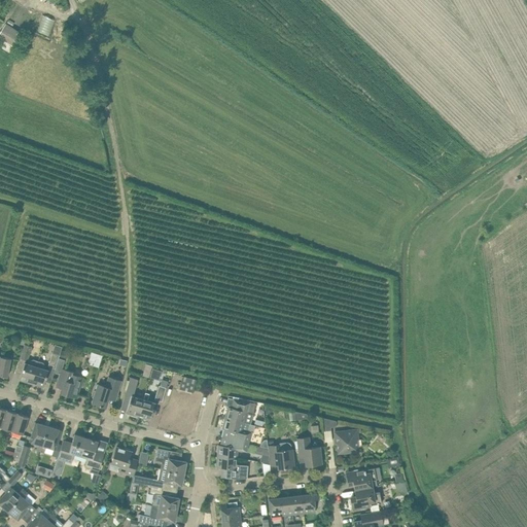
[(43,15),(38,31),(49,35),(55,20),(43,15)]
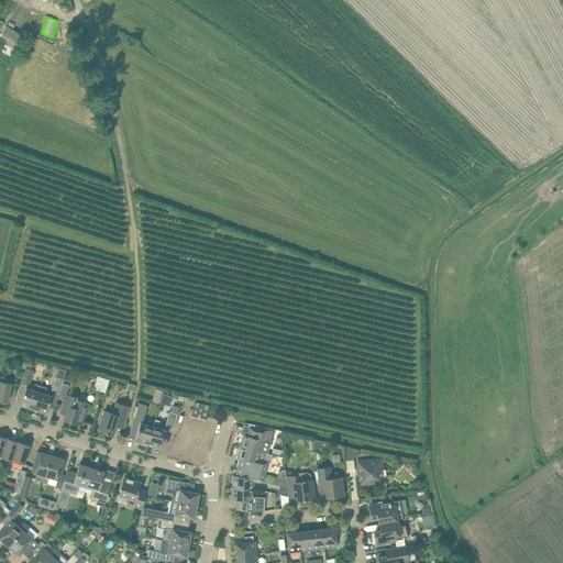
[(6,25),(0,34),(0,41),(13,50),(22,35),(6,25)]
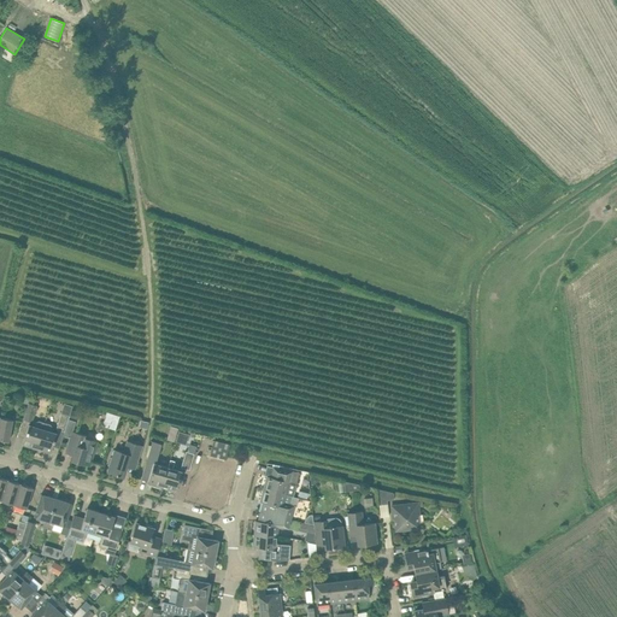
[(21,403),(28,404),(28,399),(30,399),(31,394),(27,394),(25,398),(22,397),(21,403)]
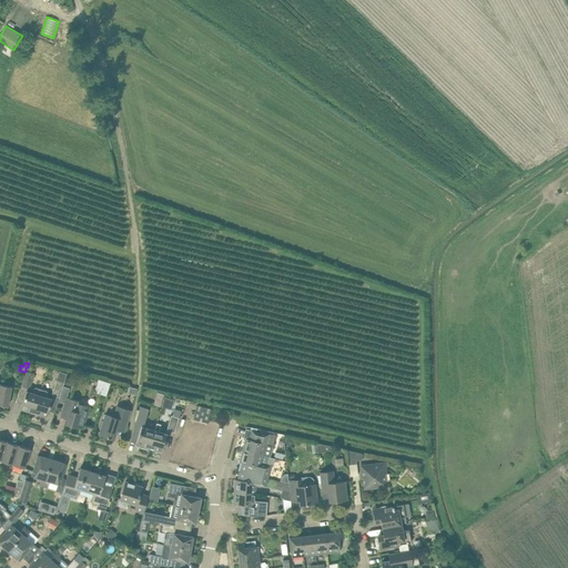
[(21,386),(29,388),(33,374),(26,371),(21,386)]
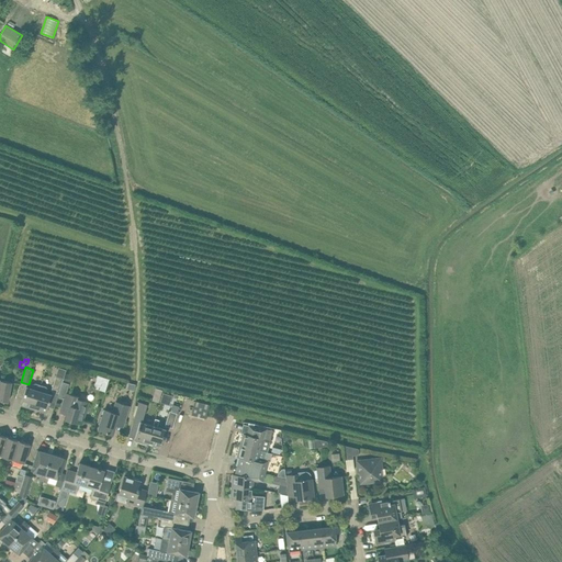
[(97,375),(94,389),(105,391),(109,378),(97,375)]
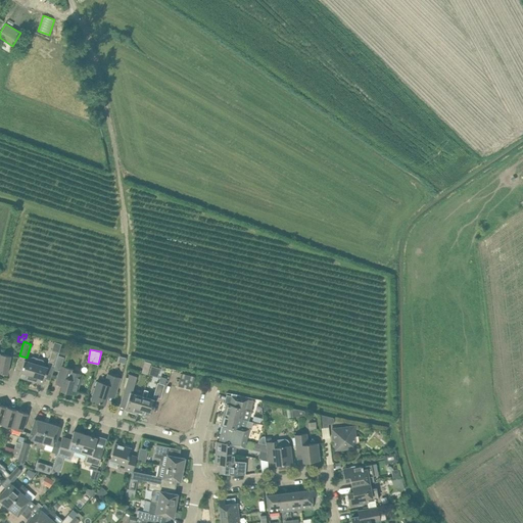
[(47,364),(54,366),(58,355),(59,352),(51,350),(47,364)]
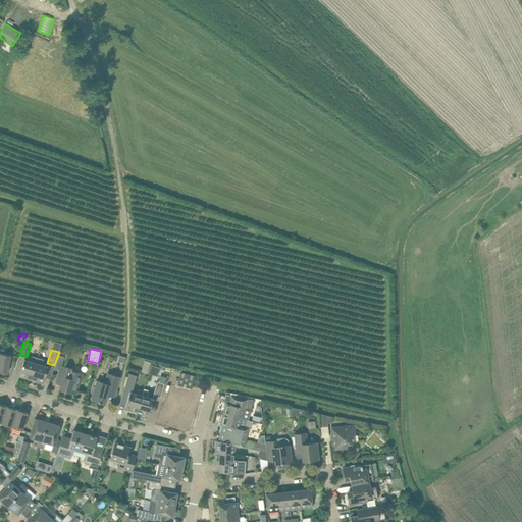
[(5,373),(7,373),(10,355),(0,353),(0,371),(1,372),(3,374),(5,373)]
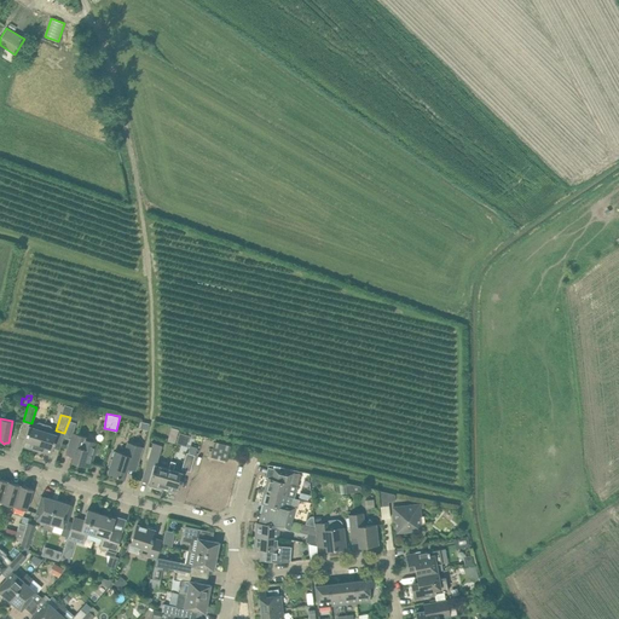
[(69,421),(64,433),(63,437),(70,439),(65,455),(74,457),(71,462),(90,467),(93,456),(97,443),(87,440),(88,438),(73,433),(76,423),(69,421)]
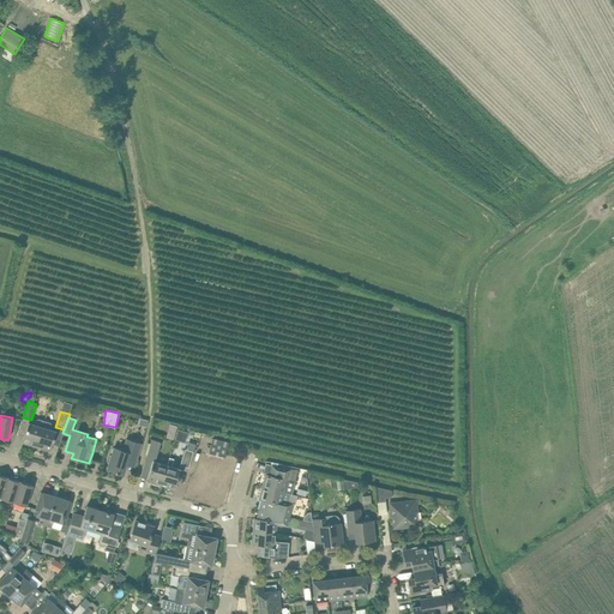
[(34,421),(34,423),(29,422),(22,443),(23,443),(24,441),(28,443),(28,445),(36,447),(44,421),(38,419),(34,421)]
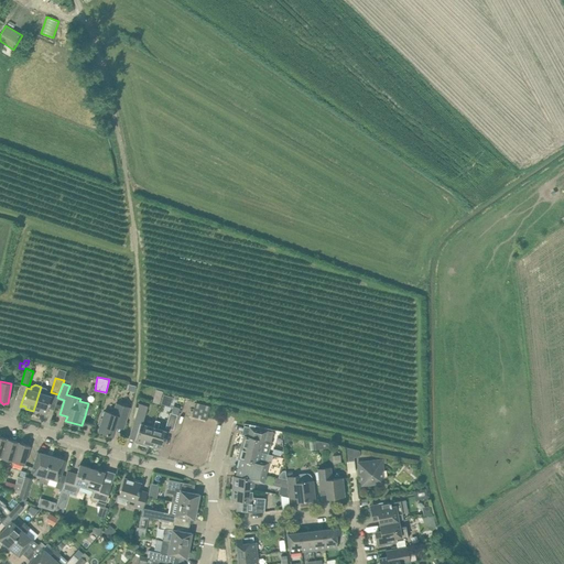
[(52,396),(47,394),(49,391),(46,388),(41,387),(33,411),(41,413),(42,412),(45,413),(45,414),(46,414),(52,396)]
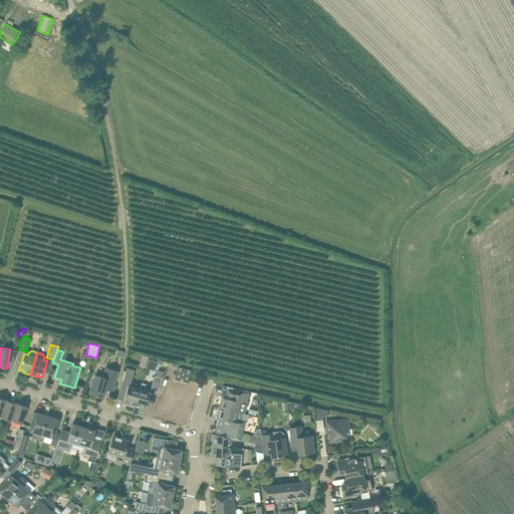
[(142,355),(139,364),(155,369),(157,359),(142,355)]
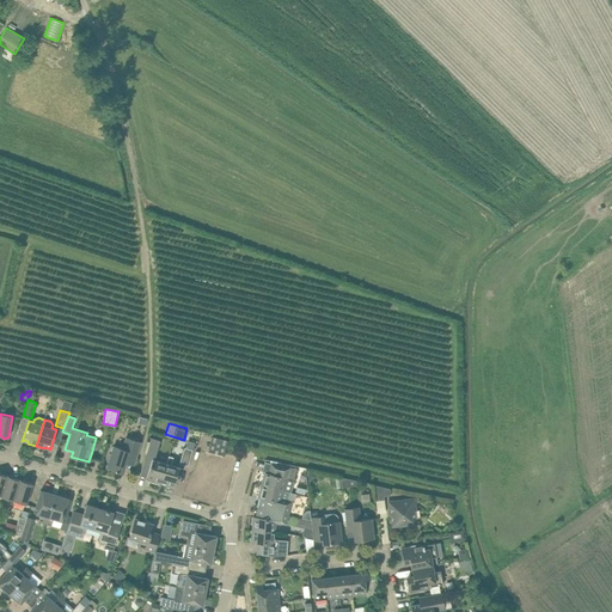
[(134,465),(141,442),(126,438),(122,448),(114,446),(106,467),(123,473),(126,463),(134,465)]
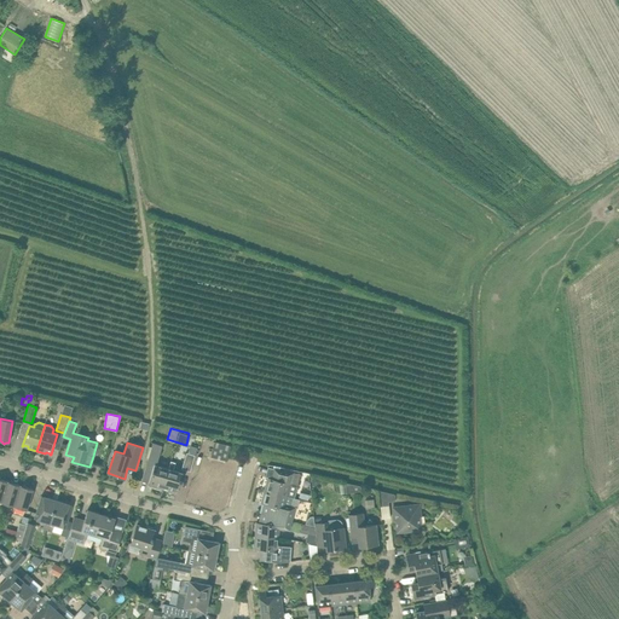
[(154,487),(162,490),(168,469),(156,466),(162,446),(154,443),(149,460),(142,480),(149,482),(148,485),(149,485),(150,484),(154,485),(154,487)]
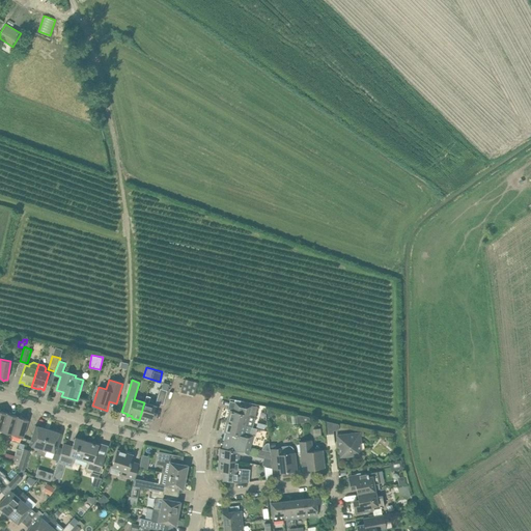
[(184,380),(180,391),(195,395),(197,383),(184,380)]
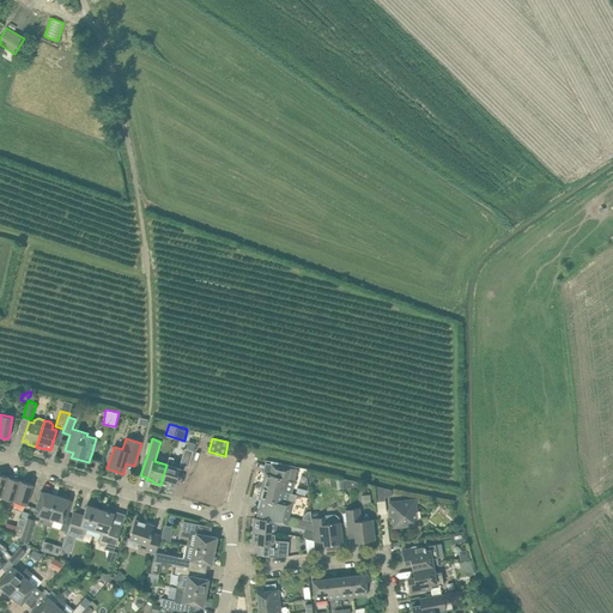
[(188,467),(193,450),(184,448),(180,465),(188,467)]
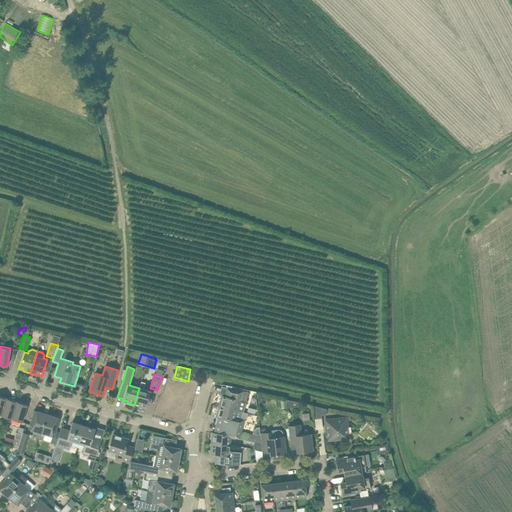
[(141,381),(139,388),(134,405),(141,407),(142,405),(145,406),(145,408),(146,408),(151,391),(143,389),(145,383),(141,381)]
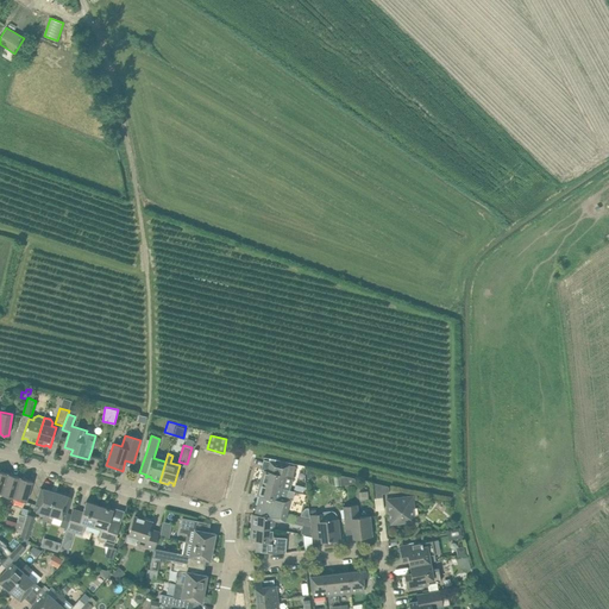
[(263,470),(259,483),(282,488),(289,490),(293,477),(295,468),(280,463),(277,473),(263,470)]
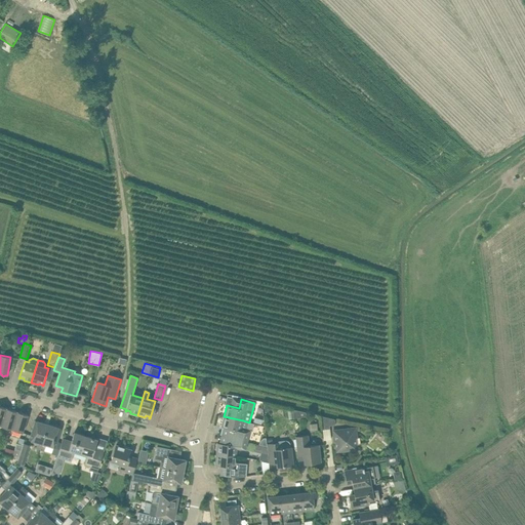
[(276,406),(263,403),(264,412),(276,410),(277,410),(276,406)]
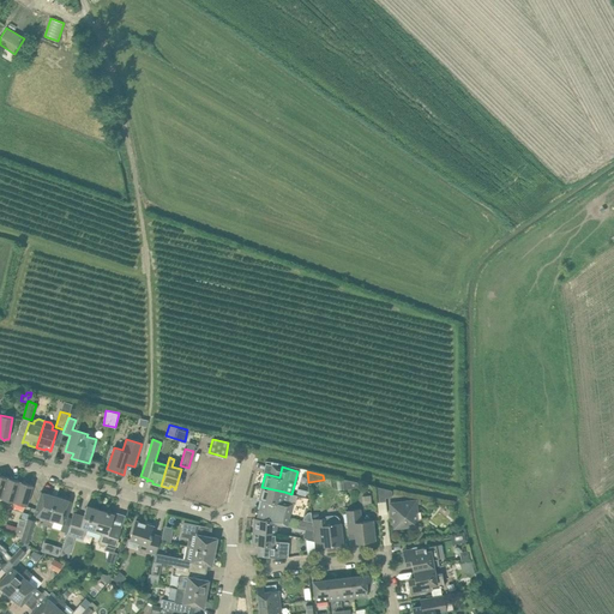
[(10,479),(5,477),(0,493),(0,498),(11,501),(18,481),(13,480),(12,477),(10,479)]
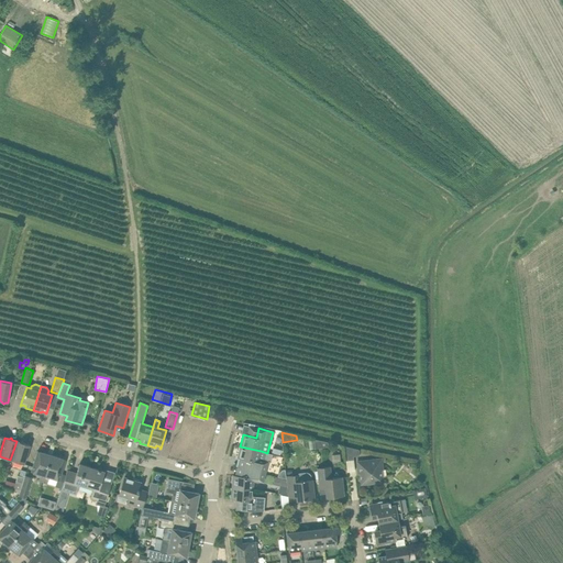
[(20,442),(17,441),(10,460),(24,464),(30,445),(23,443),(22,441),(20,442)]
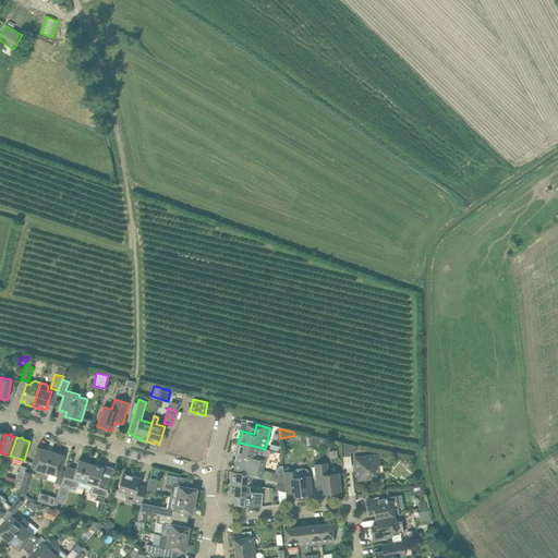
[(256,455),(258,447),(238,443),(235,453),(249,458),(246,465),(263,469),(266,458),(256,455)]
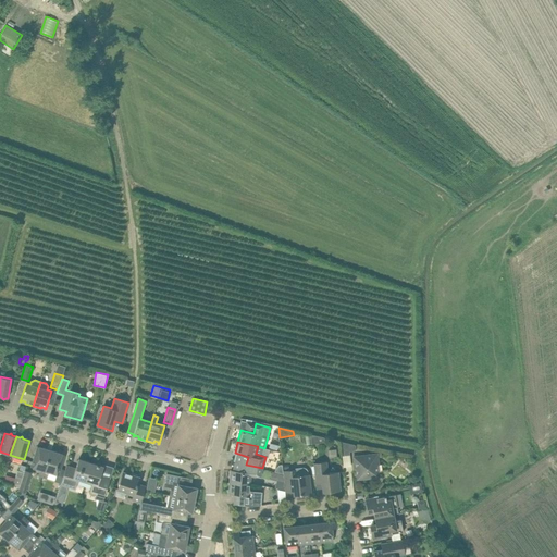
[(355,445),(341,442),(342,456),(349,455),(349,452),(356,450),(355,445)]
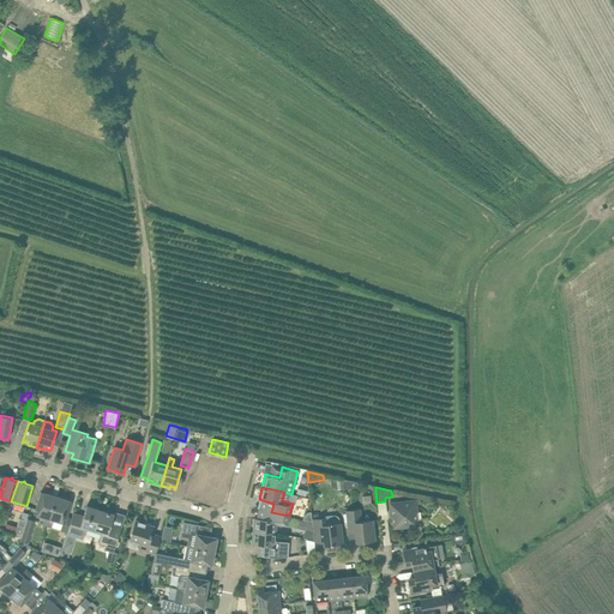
[(42,524),(47,525),(56,497),(41,492),(34,515),(44,517),(42,524)]
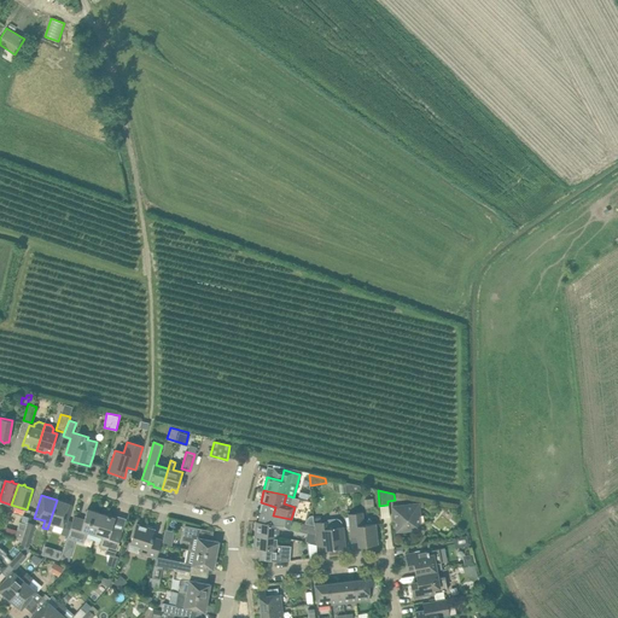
[(71,505),(57,500),(47,529),(52,530),(54,524),(65,528),(71,505)]
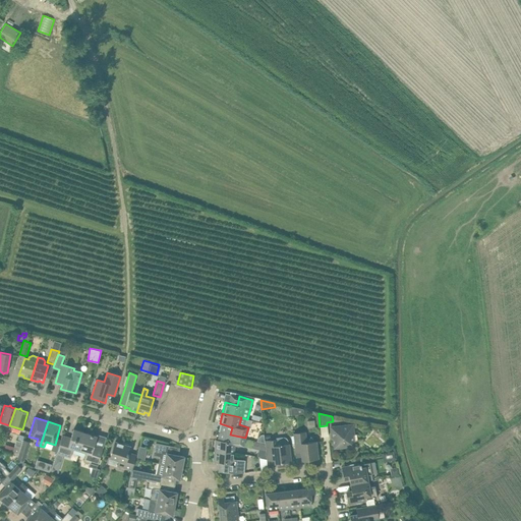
[(334,448),(354,446),(352,435),(354,435),(353,424),(330,427),(331,433),(333,433),(334,448)]
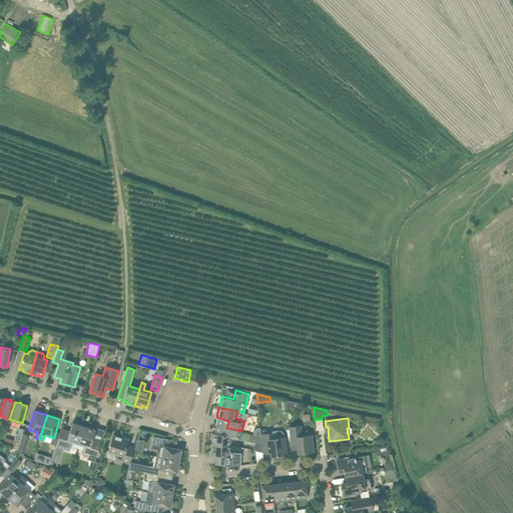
[(69,431),(61,429),(55,446),(69,450),(72,441),(78,443),(83,426),(72,423),(69,431)]
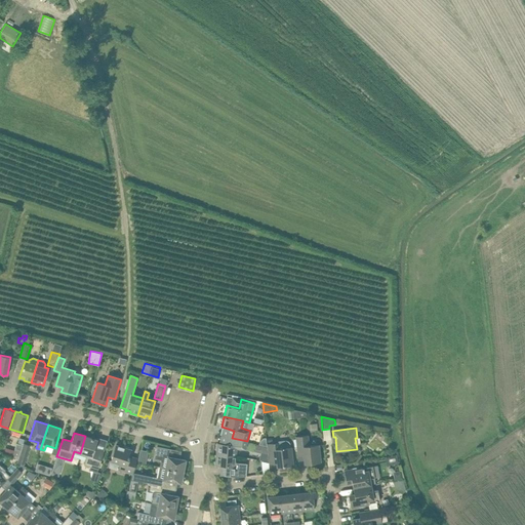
[(84,465),(98,469),(104,451),(94,448),(97,440),(85,436),(80,453),(87,455),(84,465)]
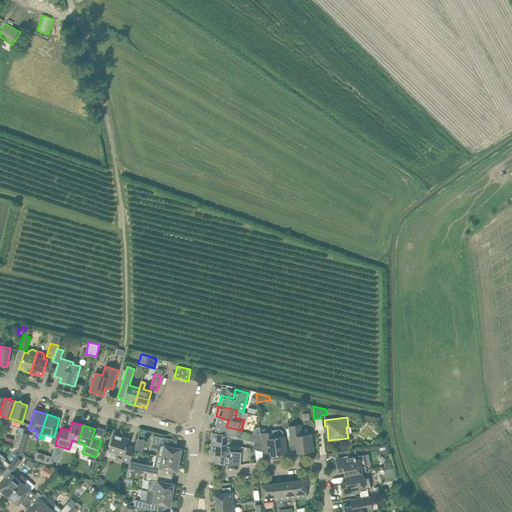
[(300,425),(288,426),(290,441),(296,440),(297,452),(313,450),(311,434),(301,435),(300,425)]
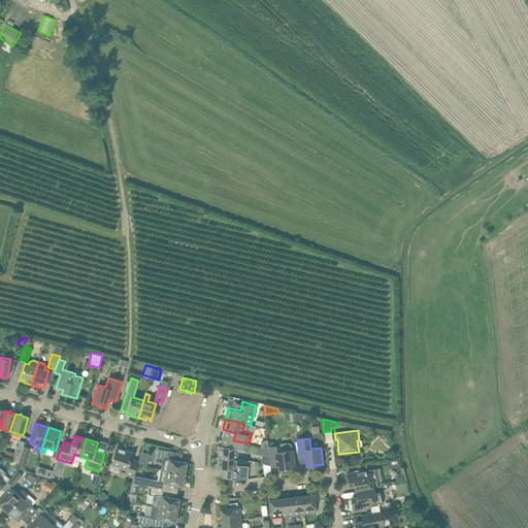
[(249,443),(233,440),(232,447),(219,446),(218,457),(237,459),(237,452),(246,452),(249,443)]
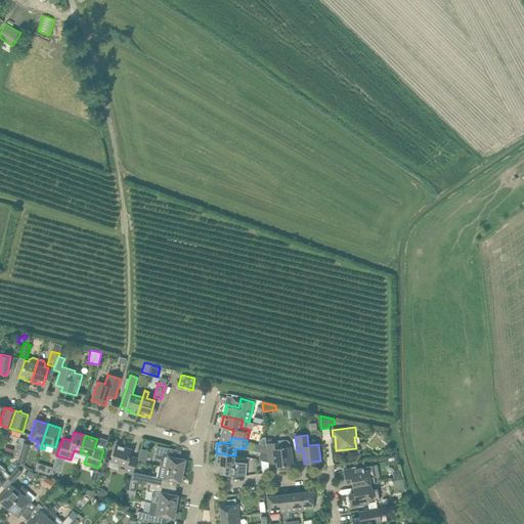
[(277,440),(277,442),(267,443),(269,463),(275,463),(276,466),(293,464),(291,446),(290,446),(290,442),(288,441),(286,440),(277,440)]
